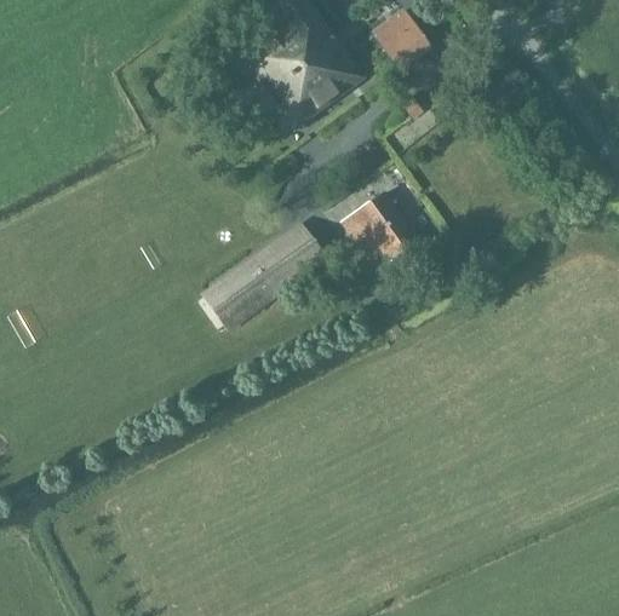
[(368,78),(311,0),(282,0),(268,10),(279,26),(239,55),(254,78),(257,76),(279,107),(282,104),(299,127),(368,78)]
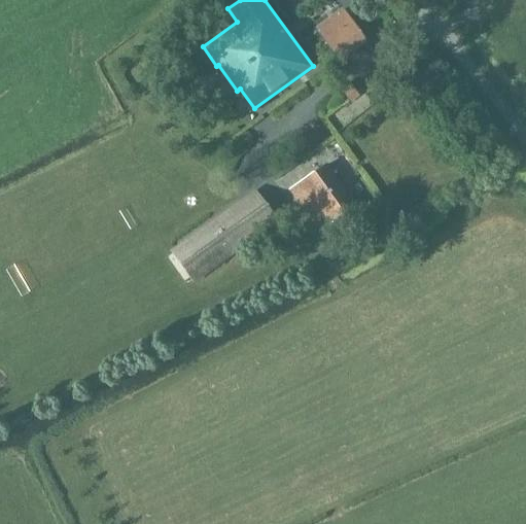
[(342,6),(315,27),(341,62),(369,41),(342,6)]
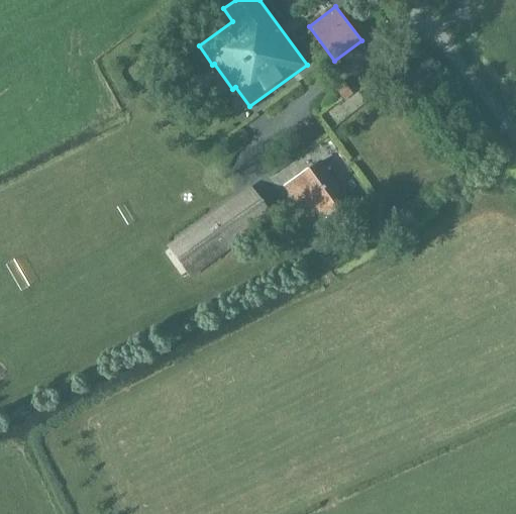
[(341,80),(333,86),(342,97),(350,90),(341,80)]
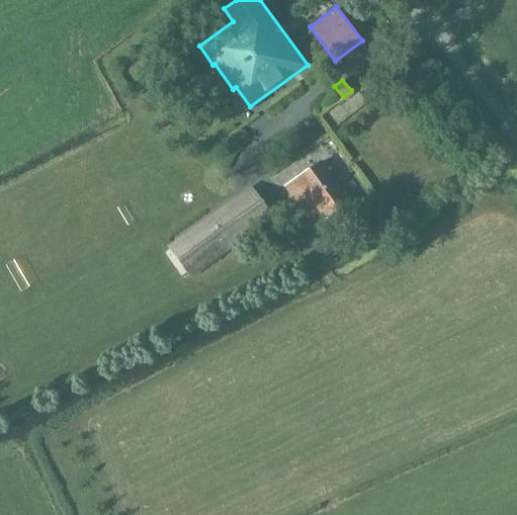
[(286,184),(314,225),(349,200),(321,161),(286,184)]
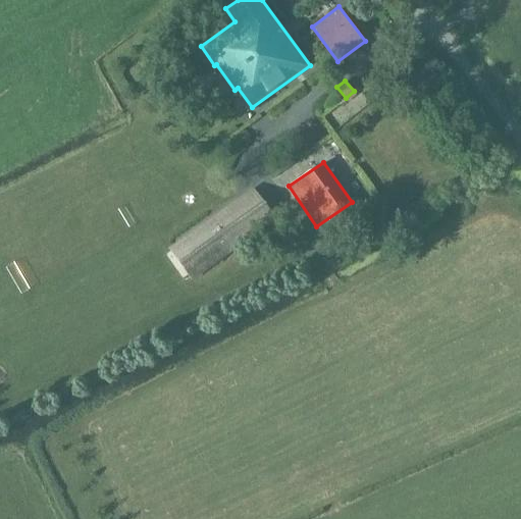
[(169,246),(193,278),(277,218),(254,186),(169,246)]
